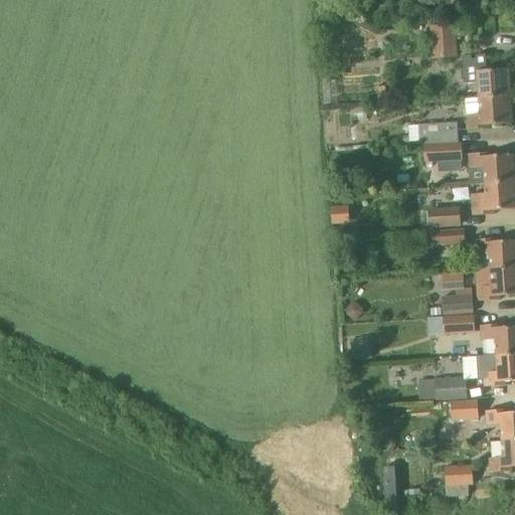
[(433,60),(459,58),(456,25),(431,27),(433,60)]
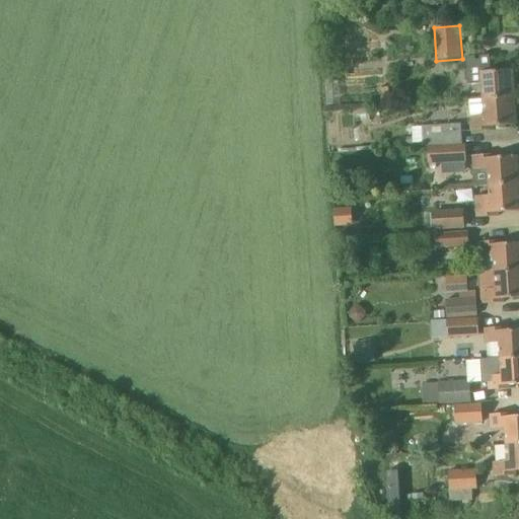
[(484,99),(514,97),(513,70),(486,71),(483,72),(477,72),(477,69),(467,69),(468,85),(483,83),(484,99)]
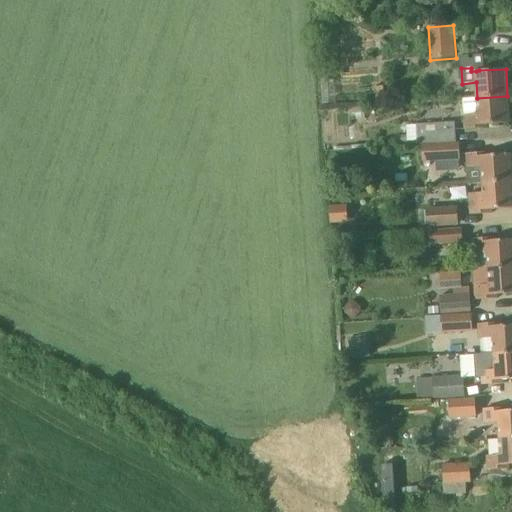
[(375,102),(385,101),(384,86),(373,86),(375,102)]
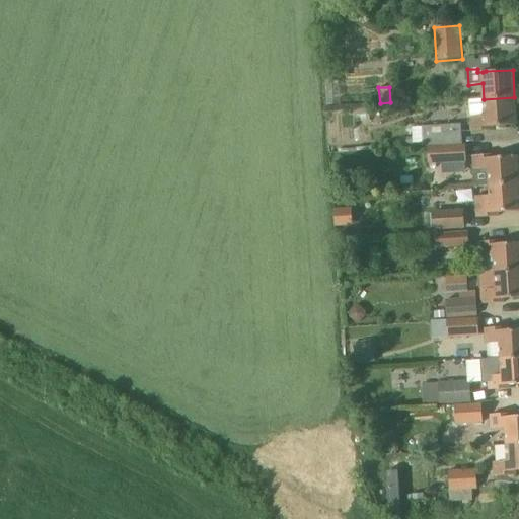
[(514,97),(484,99),(469,100),(471,131),(494,130),(494,127),(516,125),(514,97)]
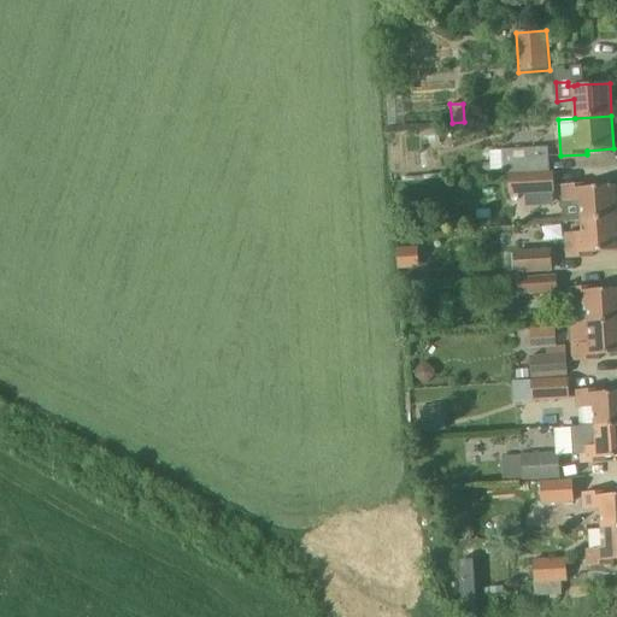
[(511,174),(551,171),(548,148),(501,150),(503,175),(511,175),(511,174)]
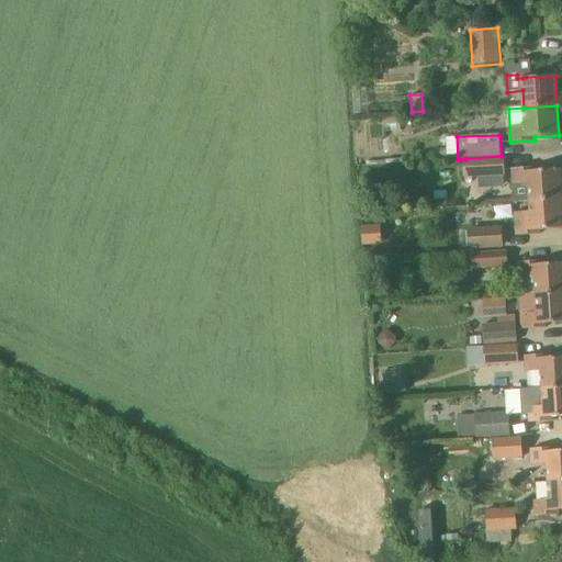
[(465,158),(465,159),(465,178),(505,177),(504,157),(502,157),(502,156),(465,158)]
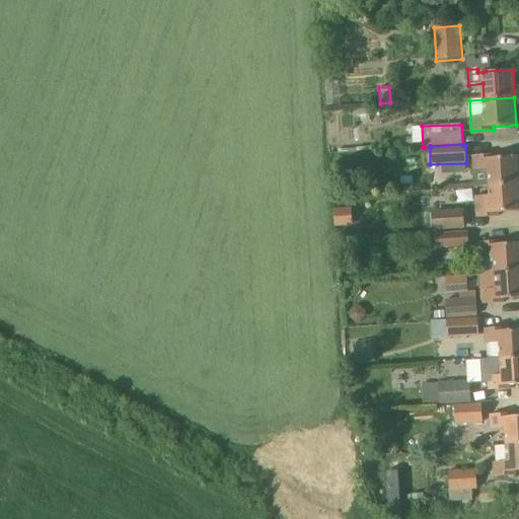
[(490,181),(518,178),(518,169),(518,156),(488,158),(485,159),(484,155),(473,155),(475,181),(490,181)]
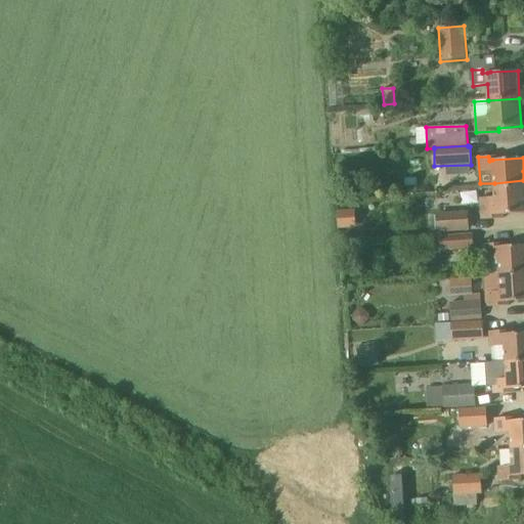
[(523,180),(494,183),(480,183),(480,189),(494,187),(495,198),(480,199),(482,220),(504,218),(504,215),(523,213),(523,180)]
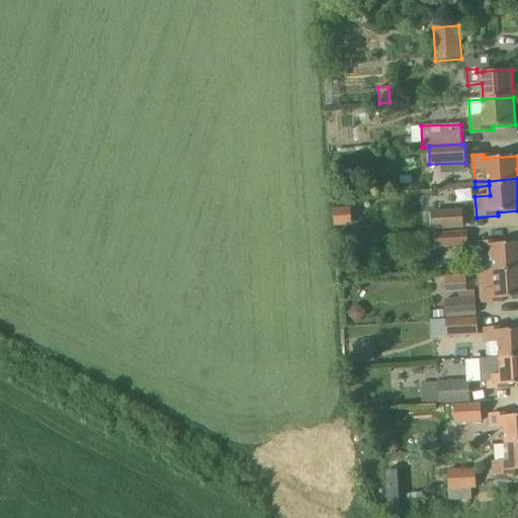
[(335,228),(352,227),(351,208),(334,209),(335,228)]
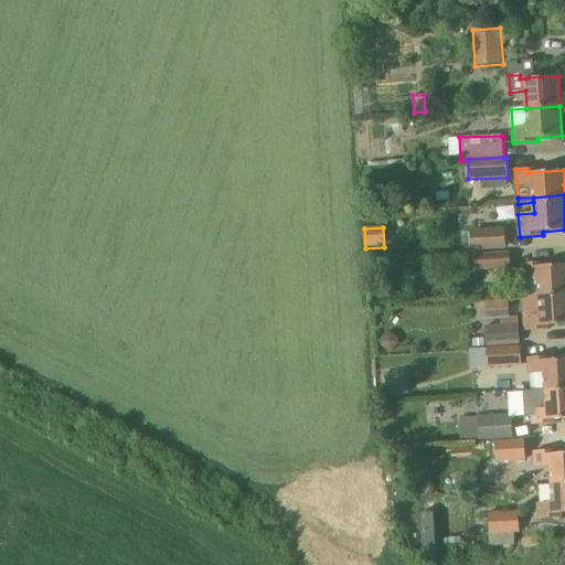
[(472,251),(507,249),(504,228),(470,231),(472,251)]
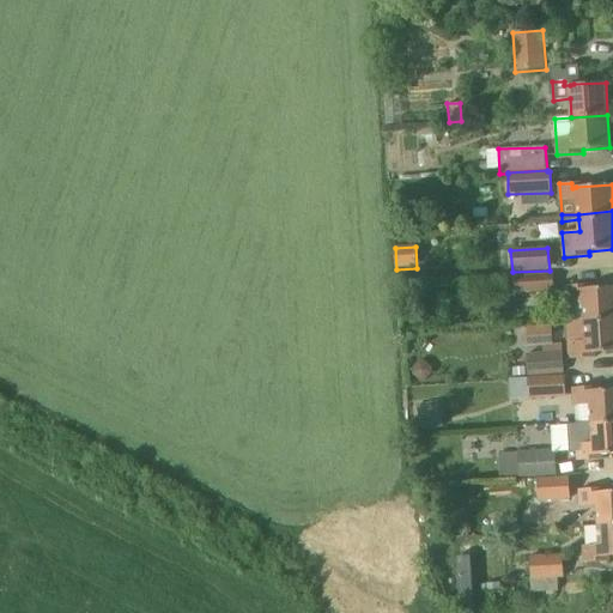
[(516,293),(556,291),(554,274),(515,277),(516,293)]
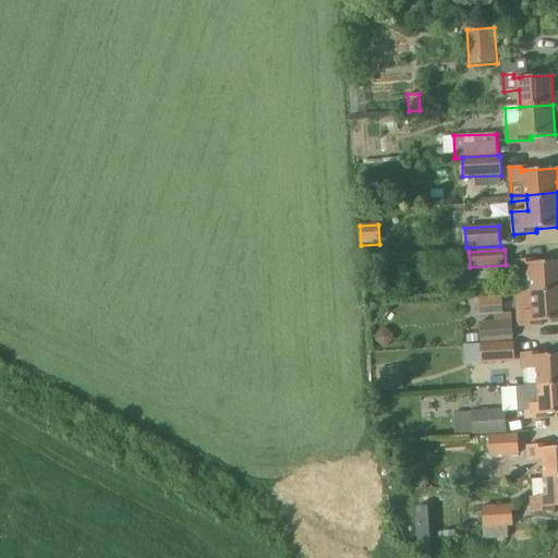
[(532,293),(557,291),(557,261),(530,263),(526,264),(526,259),(514,261),(517,294),(532,293)]
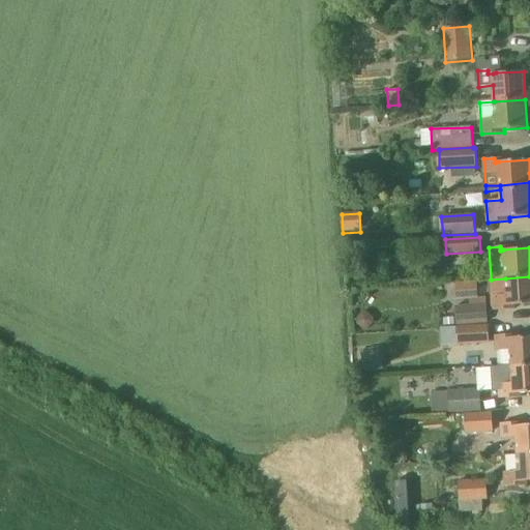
[(529,276),(505,278),(491,280),(494,310),(516,308),(516,304),(529,303),(529,276)]
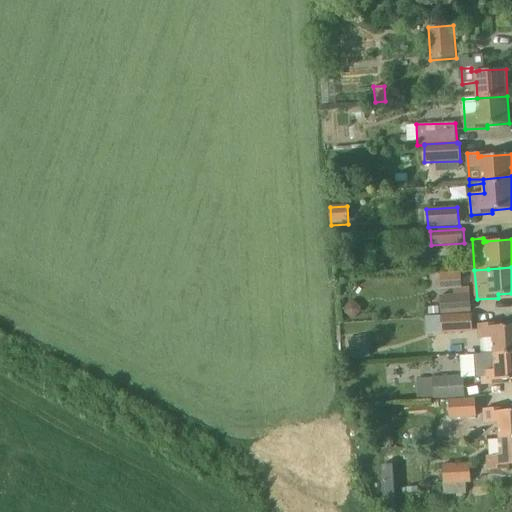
[(441,315),(472,313),(470,293),(440,295),(441,315)]
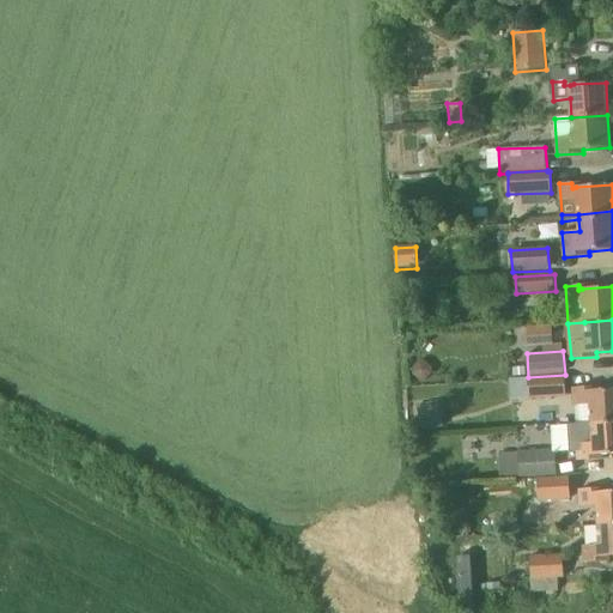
[(418,363),(412,369),(413,376),(419,382),(426,381),(431,375),(431,368),(425,363),(418,363)]
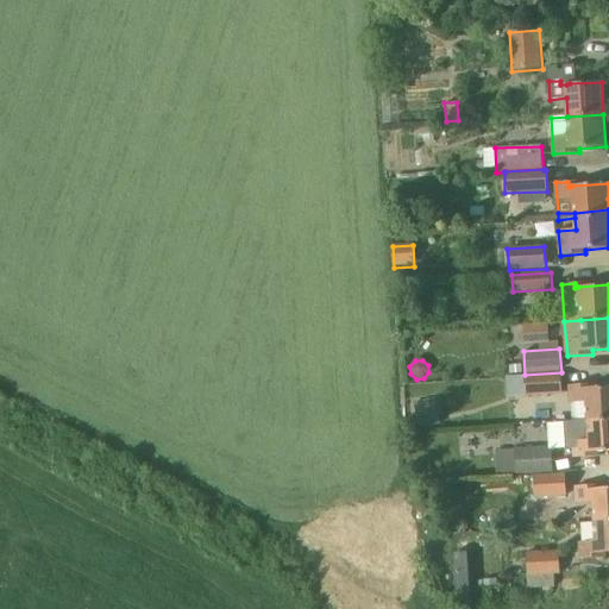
[(562,372),(525,375),(525,376),(507,377),(507,397),(526,396),(563,395),(562,372)]
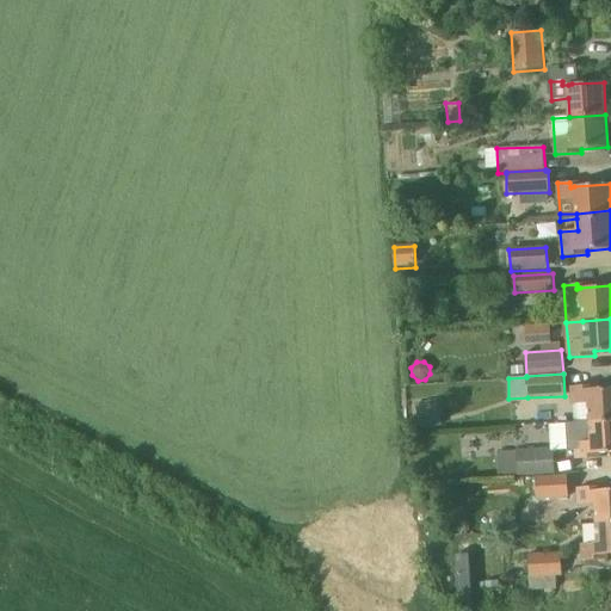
[(590,423),(610,420),(610,388),(587,390),(584,390),(582,386),(571,387),(572,403),(588,402),(590,421),(590,423)]
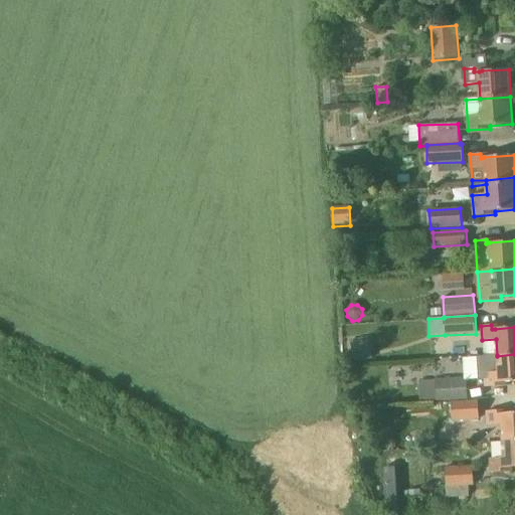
[(355,363),(373,359),(368,337),(350,340),(355,363)]
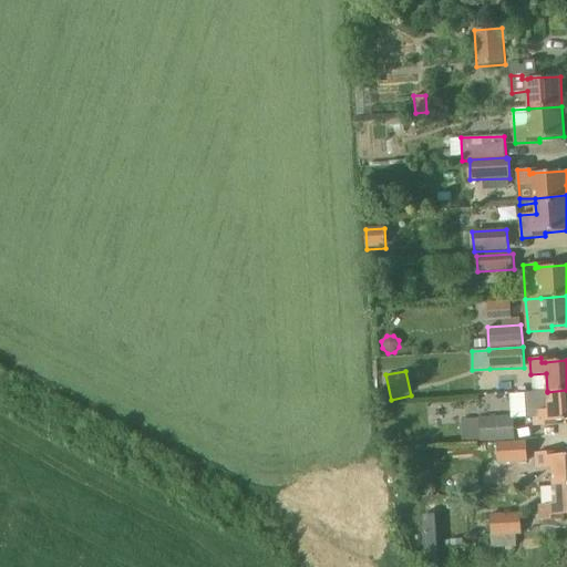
[(566,390),(547,392),(547,391),(525,393),(527,419),(534,419),(535,426),(558,424),(557,421),(566,420),(566,390)]
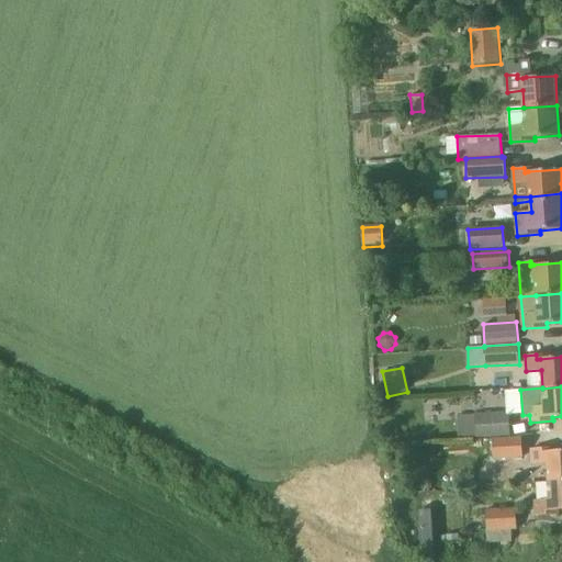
[(476,439),(510,437),(509,413),(475,414),(476,439)]
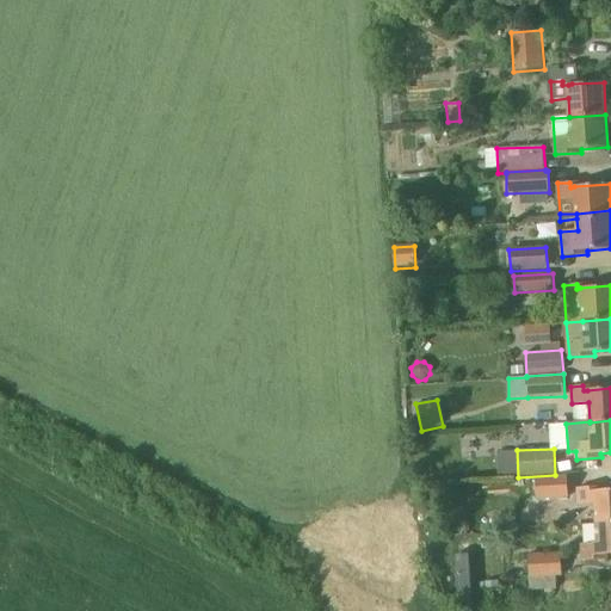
[(537,500),(568,498),(567,475),(536,477),(537,500)]
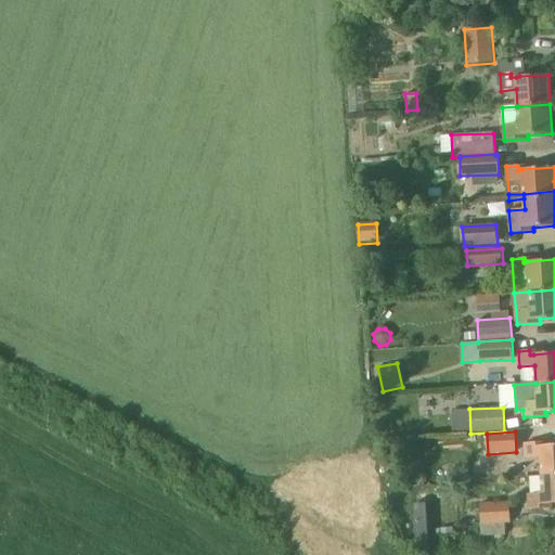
[(542,476),(554,475),(554,444),(540,447),(536,447),(536,442),(525,443),(526,456),(541,455),(542,476)]
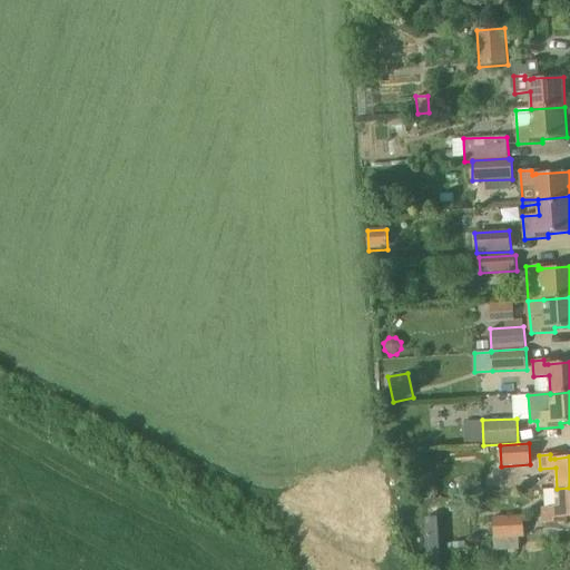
[(569,488),(557,489),(558,507),(542,508),(543,523),(567,521),(567,518),(569,517),(569,488)]
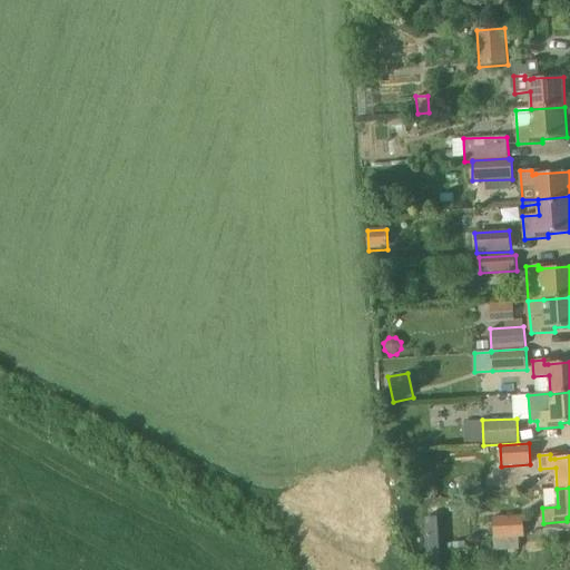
[(493,540),(519,539),(519,538),(524,538),(522,516),(492,517),(493,540)]
